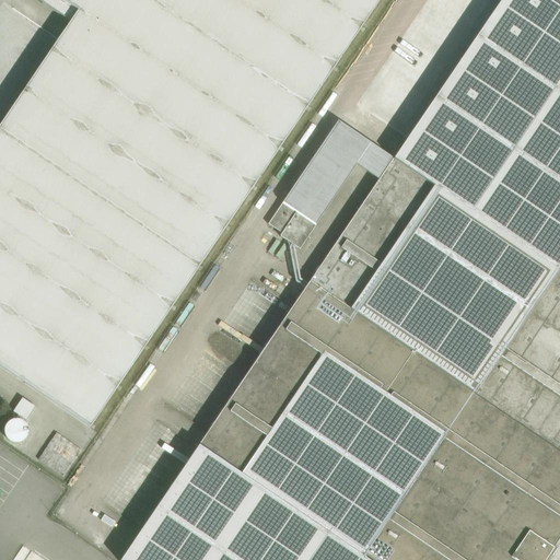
[(73,317),(136,360),(380,0),(36,0),(71,23),(0,127),(0,366),(27,385),(73,317)]
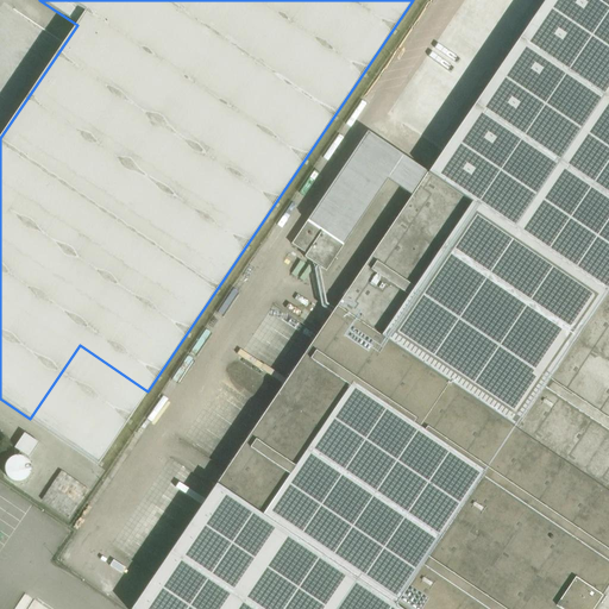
[(608,0),(545,0),(487,87),(444,151),(489,182),(473,205),(608,296),(608,0)]
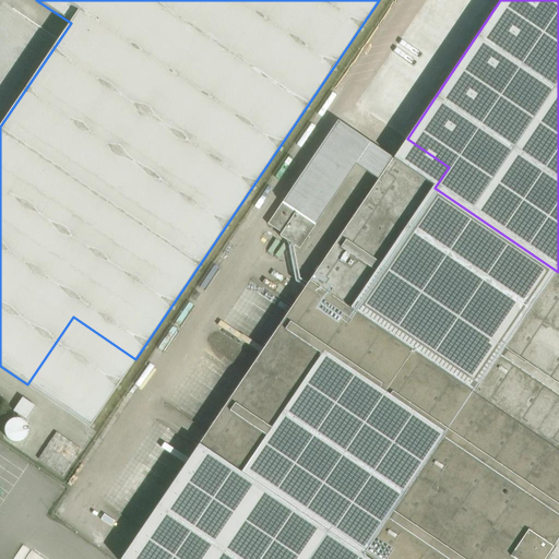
[(379,180),(312,278),(558,443),(558,272),(435,188),(449,167),(407,139),(392,159),(379,180)]
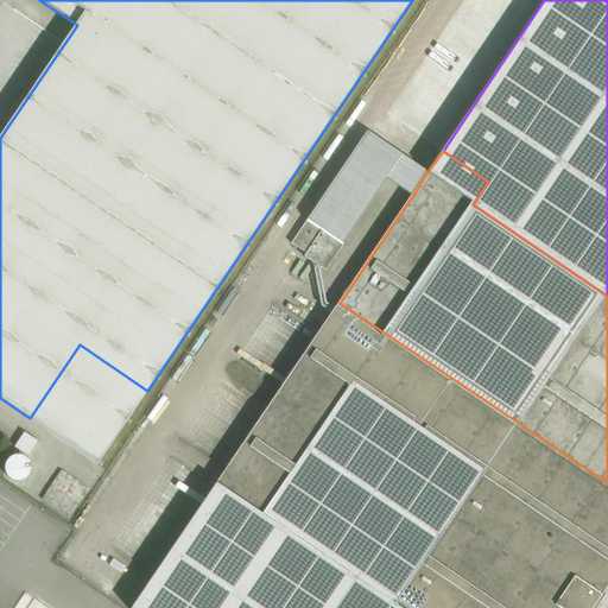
[(306,221),(291,244),(306,254),(304,257),(312,263),(318,267),(325,271),(342,246),(306,221)]
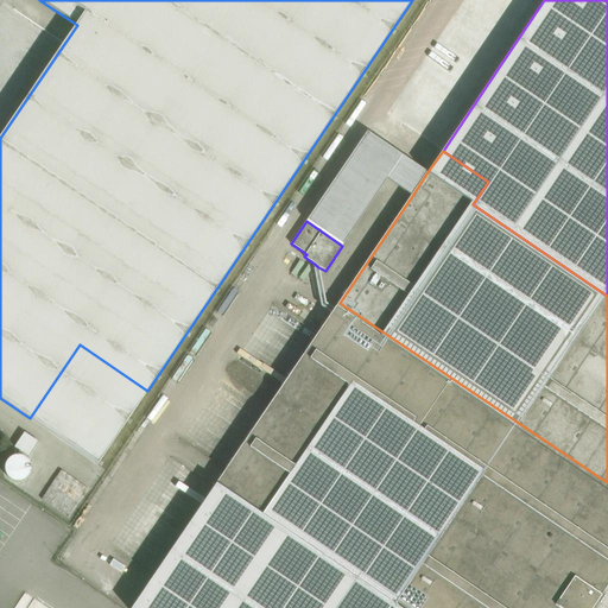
[(607,607),(607,482),(340,303),(252,431),(515,607),(607,607)]
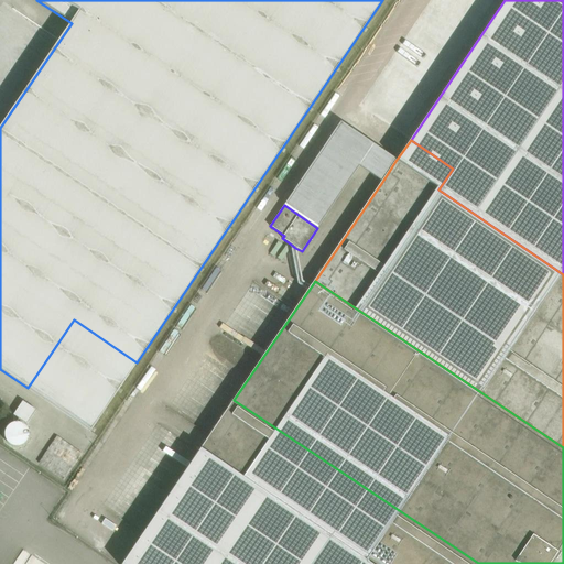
[(74,320),(28,388),(90,431),(137,362),(74,320)]
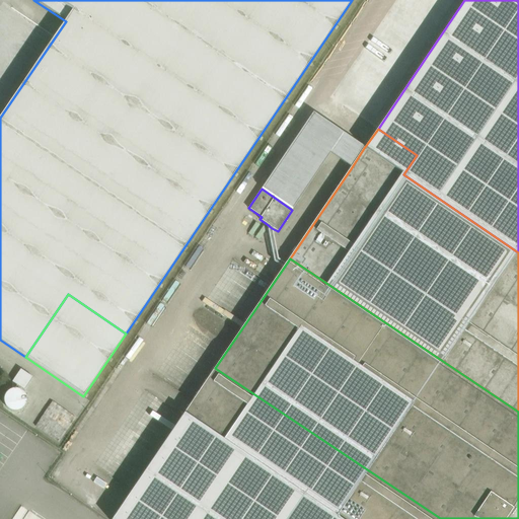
[(183,414),(113,518),(440,518),(215,368),(183,414)]
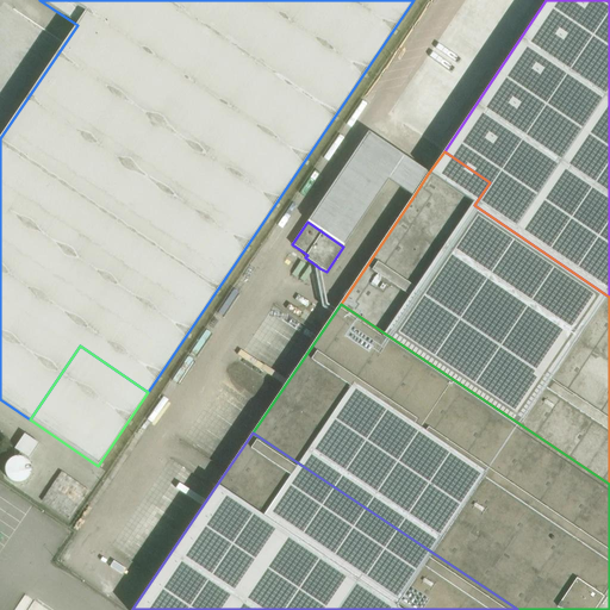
[(17,446),(14,448),(29,459),(39,444),(25,434),(17,446)]
